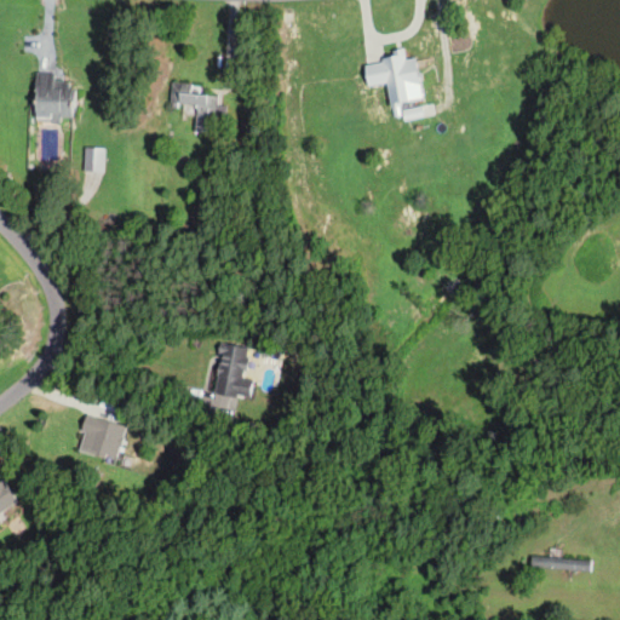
[(73,119),(73,84),(53,84),(53,73),(35,72),(34,118),(73,119)]
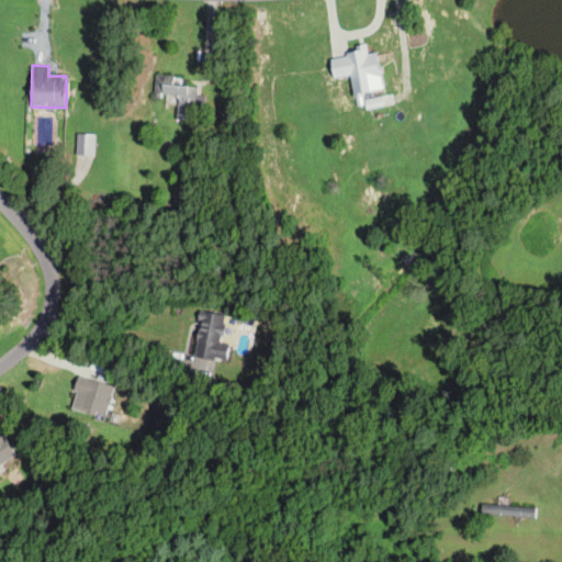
[(195,122),(197,104),(203,105),(205,82),(156,77),(154,97),(178,100),(176,120),(195,122)]
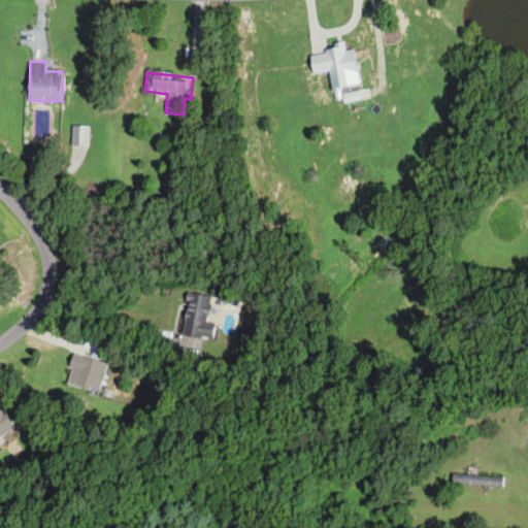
[(208,322),(211,296),(188,293),(183,336),(215,340),(217,323),(208,322)]
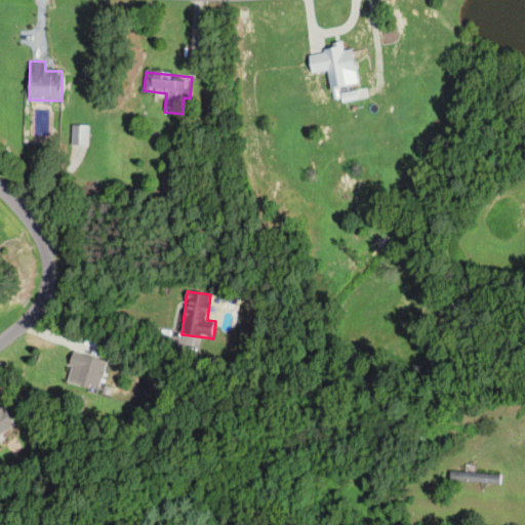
[(107,360),(73,351),(65,382),(98,392),(107,360)]
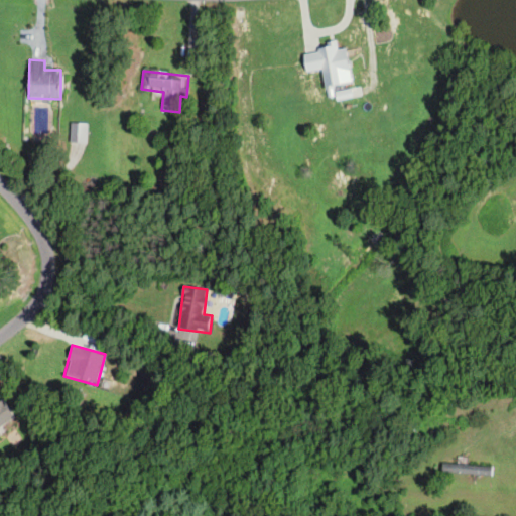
[(0,429),(16,420),(2,399),(0,400),(0,429)]
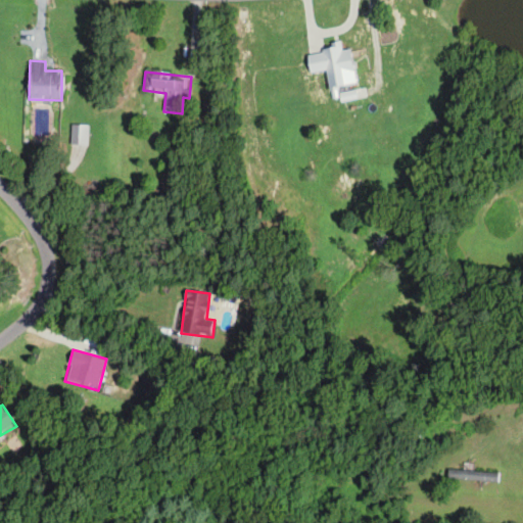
[(498,471),(448,470),(447,479),(498,480),(498,471)]
